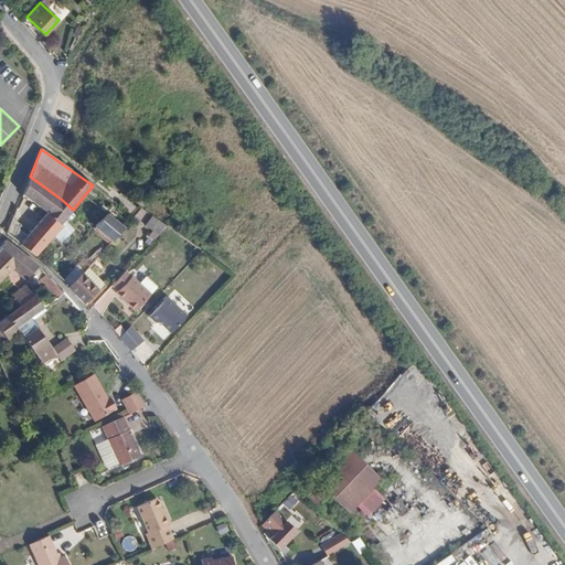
[(62,200),(30,177),(22,194),(46,212),(30,233),(21,244),(35,256),(57,234),(63,227),(61,225),(73,210),(62,200)]
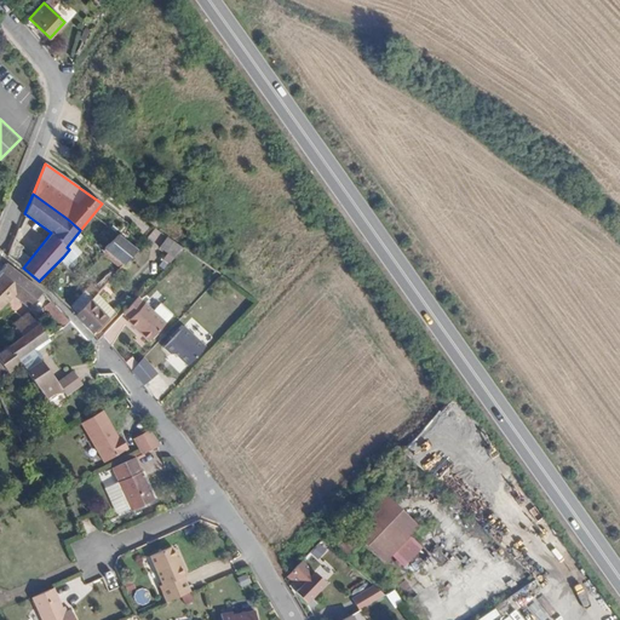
[(122,265),(136,250),(118,235),(104,250),(122,265)]
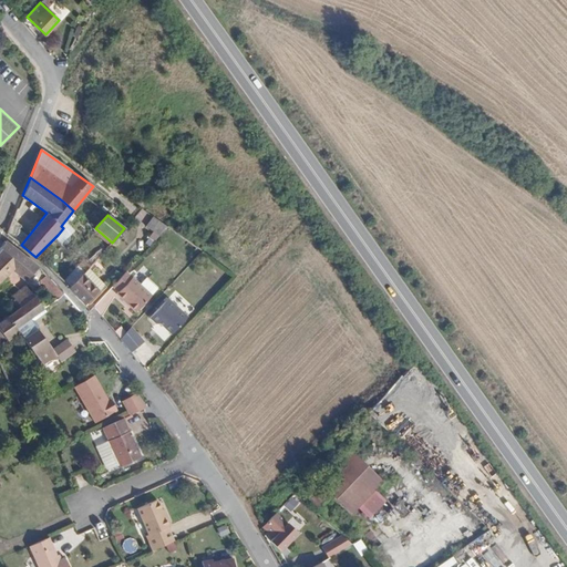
[(168,226),(156,218),(151,227),(161,234),(168,226)]
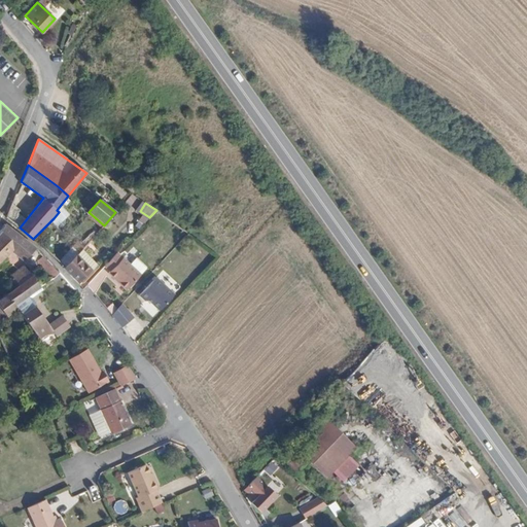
[(20,210),(12,204),(6,217),(13,223),(20,210)]
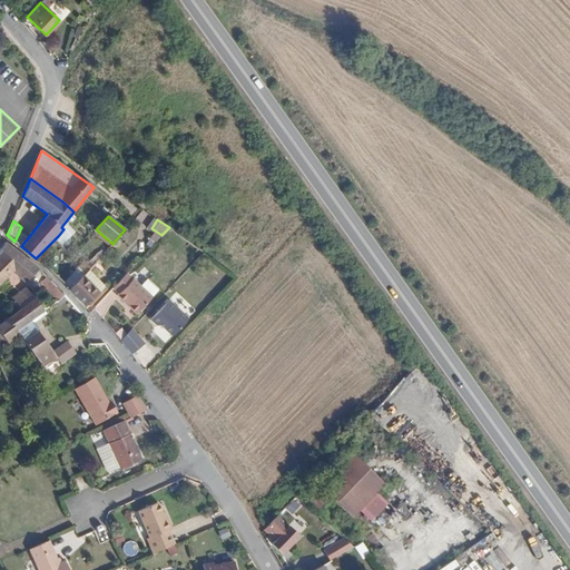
[(21,246),(30,235),(21,227),(15,242),(21,246)]
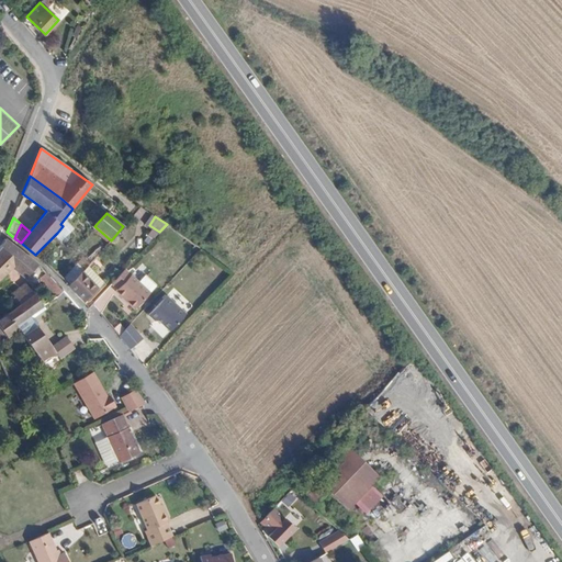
[(69,232),(63,226),(57,233),(63,238),(69,232)]
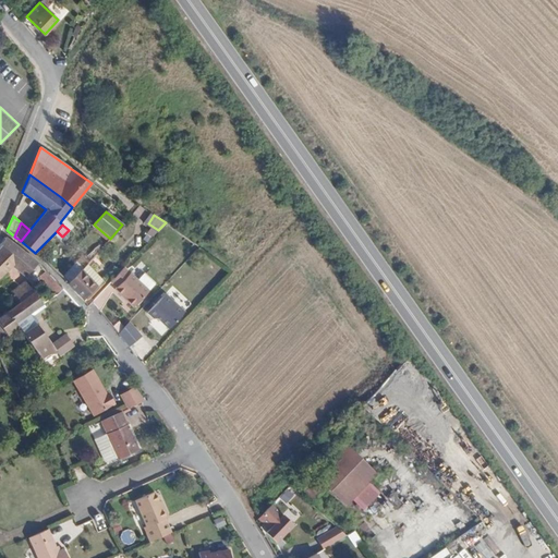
[(5,238),(0,245),(0,267),(4,273),(10,268),(24,278),(38,263),(5,238)]
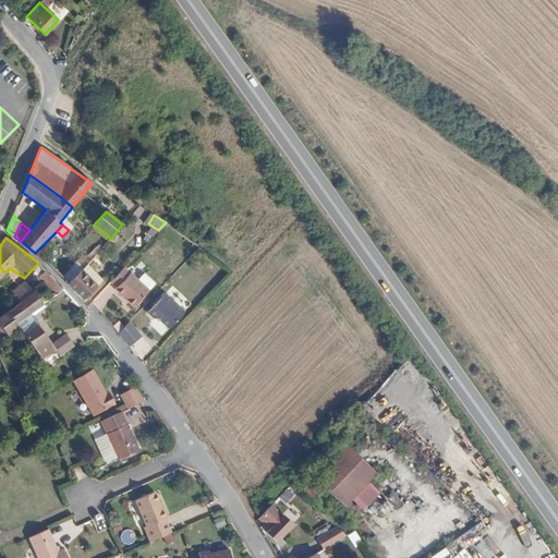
[(83,267),(86,264),(88,262),(83,256),(77,262),(83,267)]
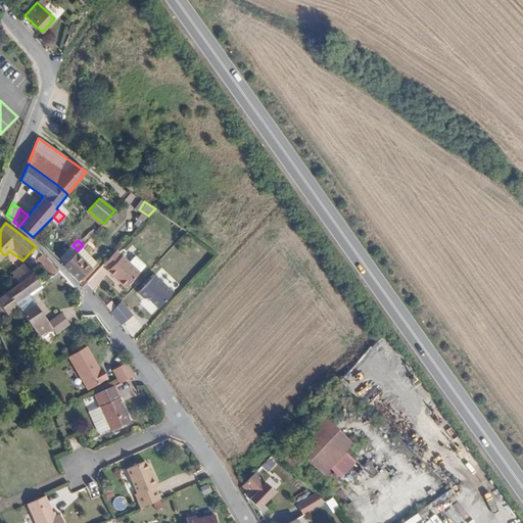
[(63,266),(78,282),(96,263),(81,247),(78,250),(63,266)]
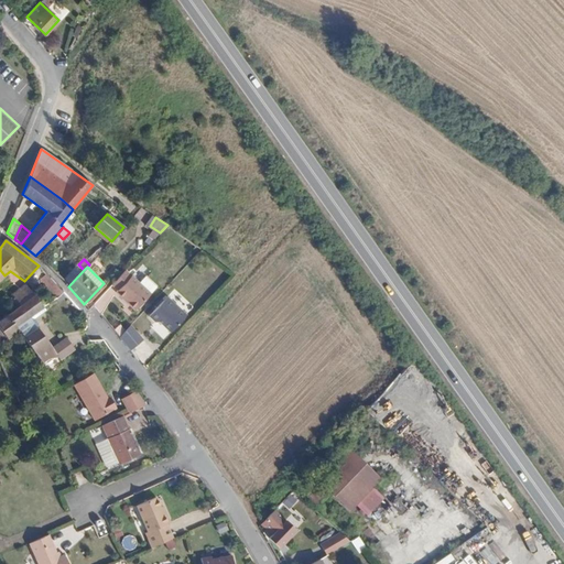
[(137,311),(151,294),(126,270),(112,284),(118,290),(117,292),(137,311)]
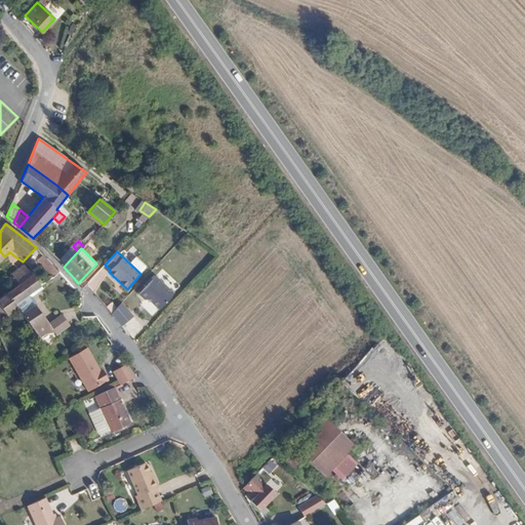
[(43,254),(36,259),(49,279),(56,274),(43,254)]
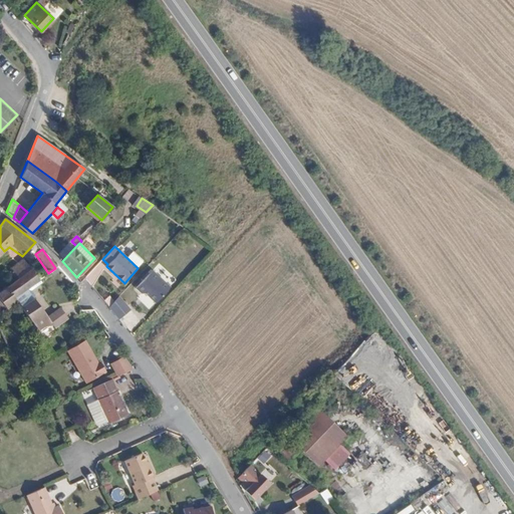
[(23,259),(17,264),(11,268),(19,278),(30,269),(31,269),(23,259)]
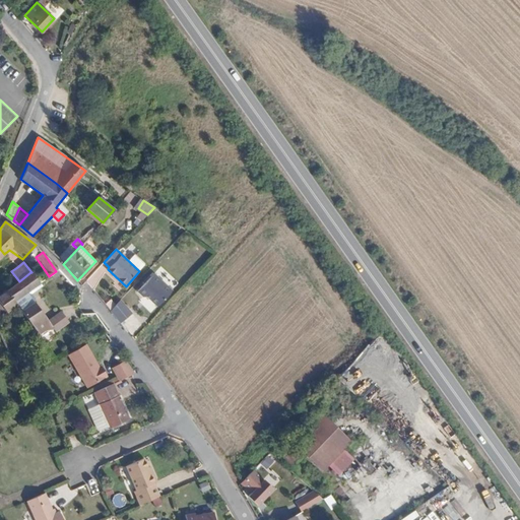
[(16,306),(39,334),(44,331),(54,329),(47,320),(35,303),(33,304),(25,294),(39,283),(30,272),(19,281),(11,287),(6,291),(16,306)]
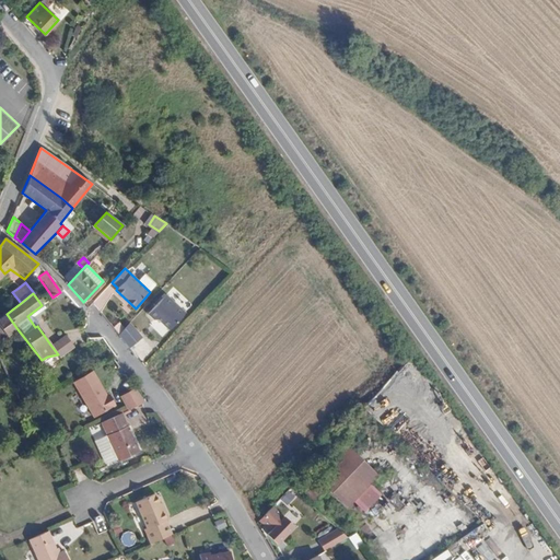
[(165,293),(147,314),(153,319),(156,319),(168,330),(185,312),(165,293)]
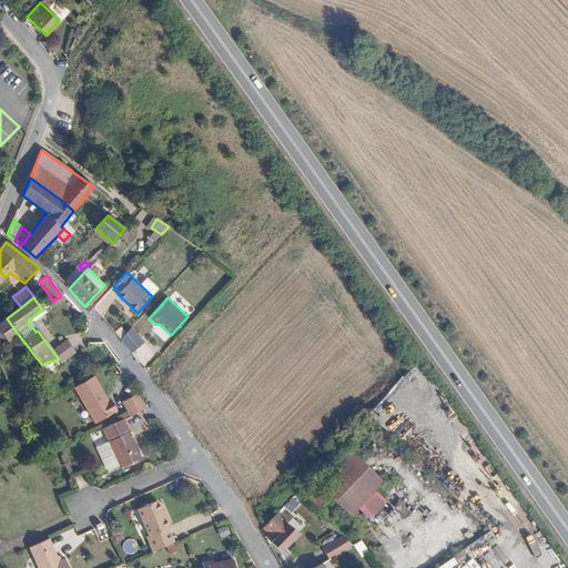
[(44,312),(42,310),(28,321),(36,332),(38,331),(38,327),(33,322),(44,312)]
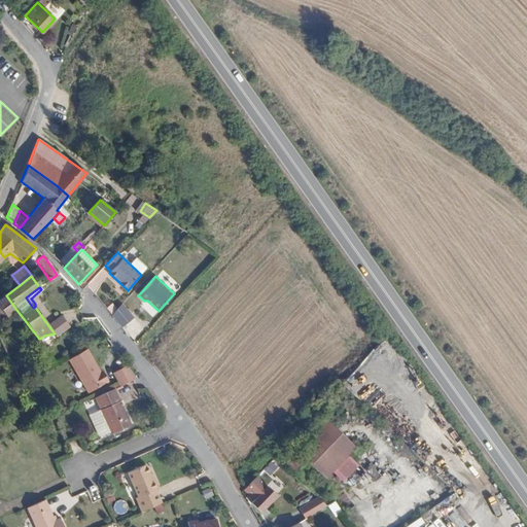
[(0,299),(0,306),(7,317),(16,310),(6,295),(0,299)]
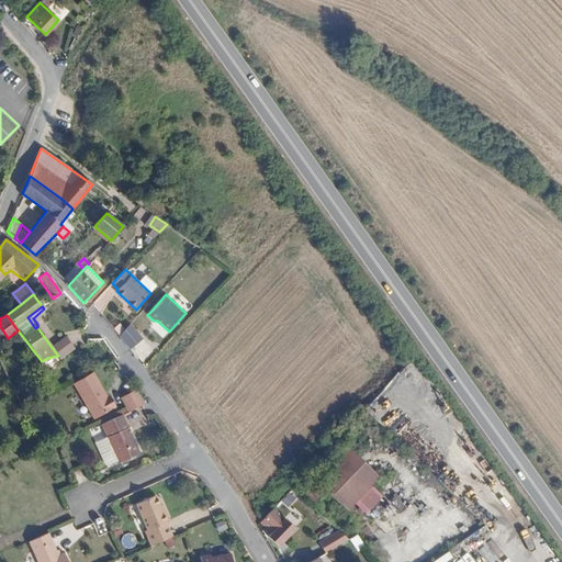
[(131,324),(120,336),(131,349),(143,336),(131,324)]
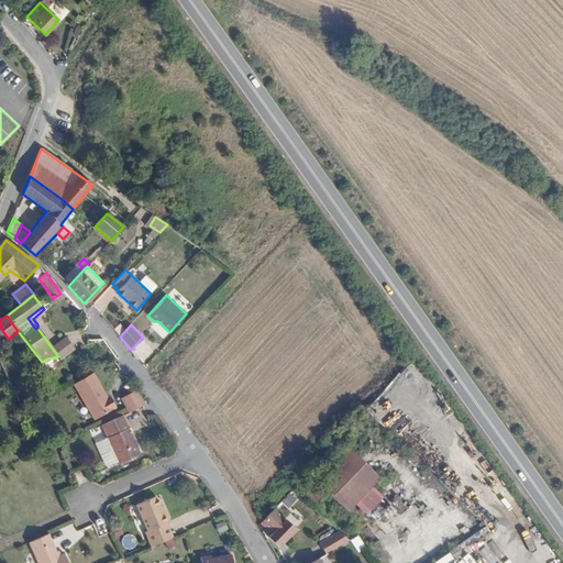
[(62,339),(51,346),(58,356),(59,357),(69,351),(62,339)]
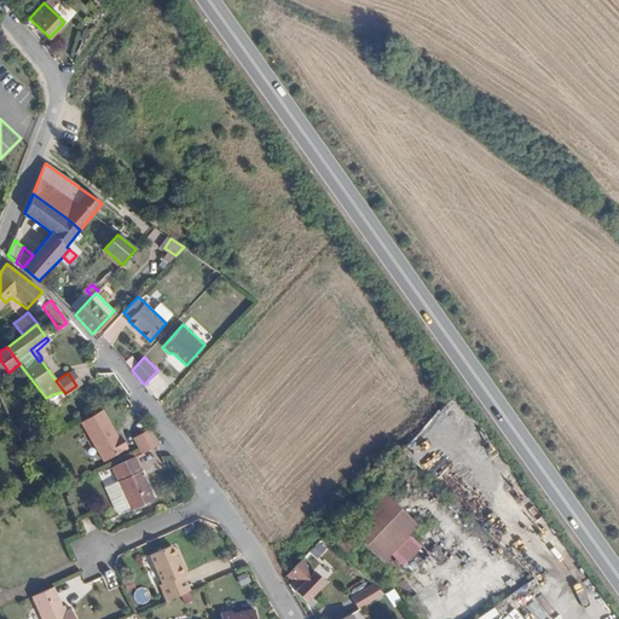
[(100,410),(80,422),(103,462),(126,447),(120,437),(116,439),(100,410)]
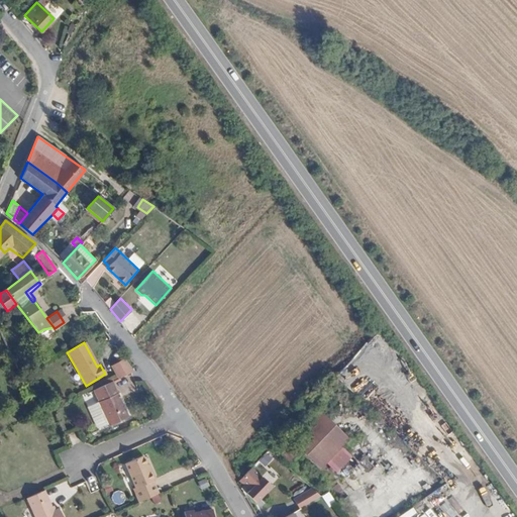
[(122,378),(136,372),(126,357),(112,363),(122,378)]
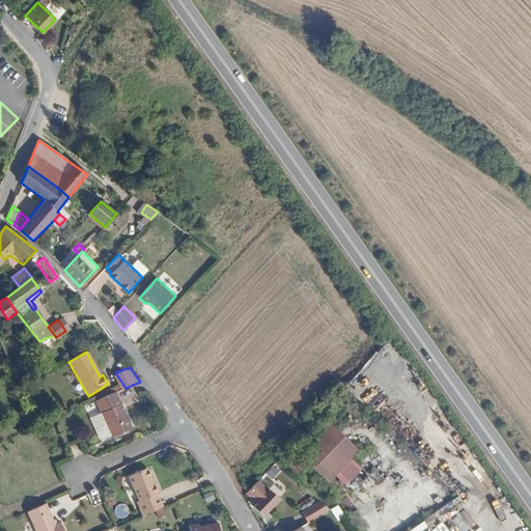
[(132,428),(115,393),(93,402),(110,439),(132,428)]
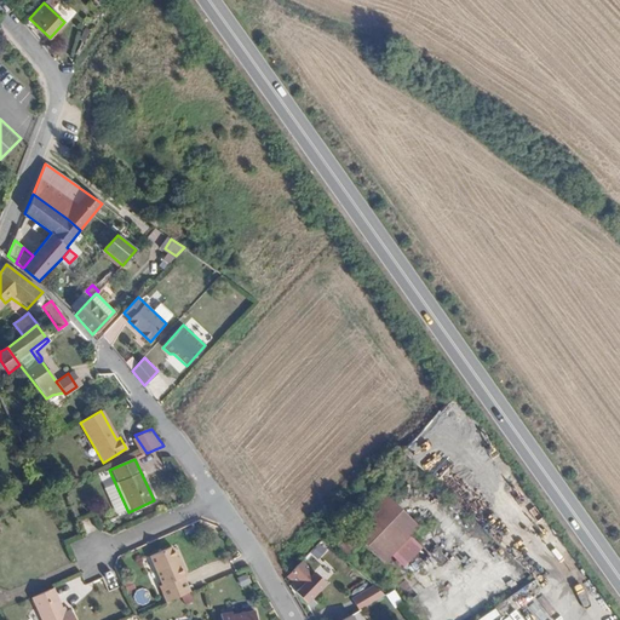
[(418,526),(384,494),(344,535),(379,568),(418,526)]
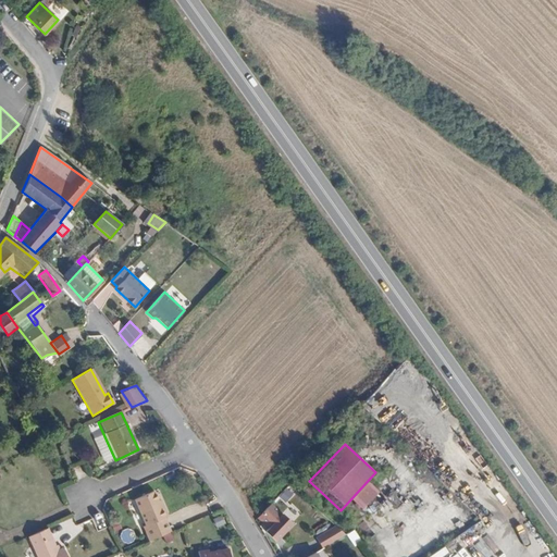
[(287,502),(292,492),(283,487),(279,497),(287,502)]
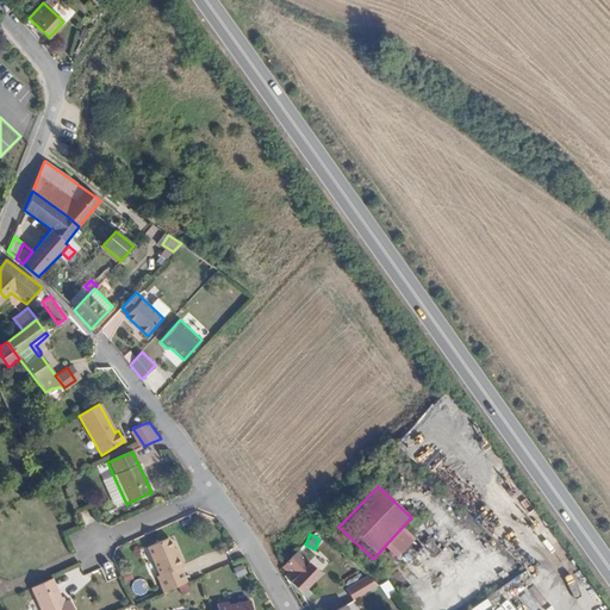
[(166,592),(188,582),(182,567),(186,565),(181,554),(178,555),(174,548),(169,537),(150,546),(162,574),(159,577),(166,592)]
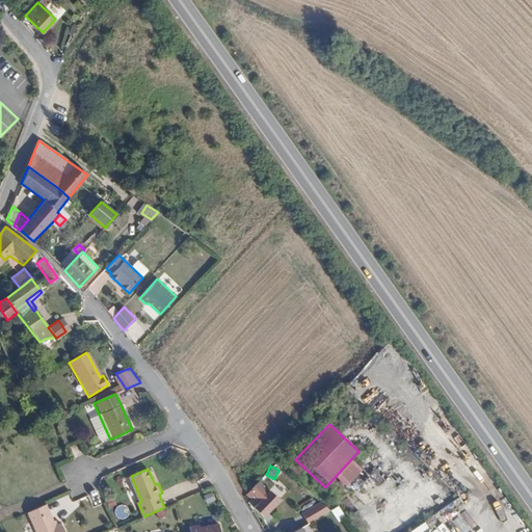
[(207,504),(214,500),(211,491),(203,496),(207,504)]
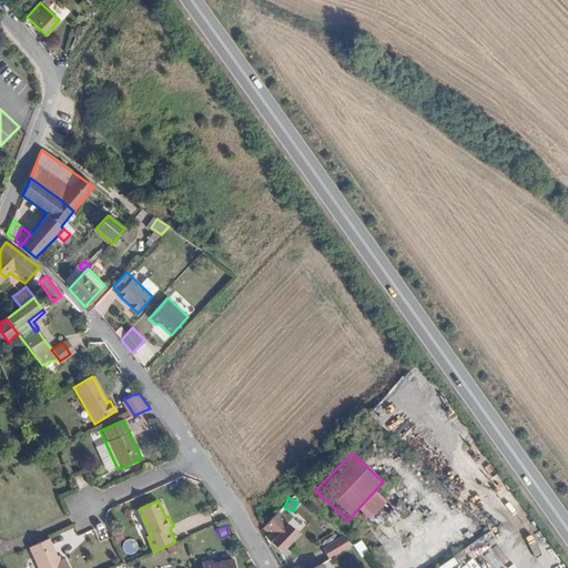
[(287,525),(272,543),(281,551),(297,535),(287,525)]
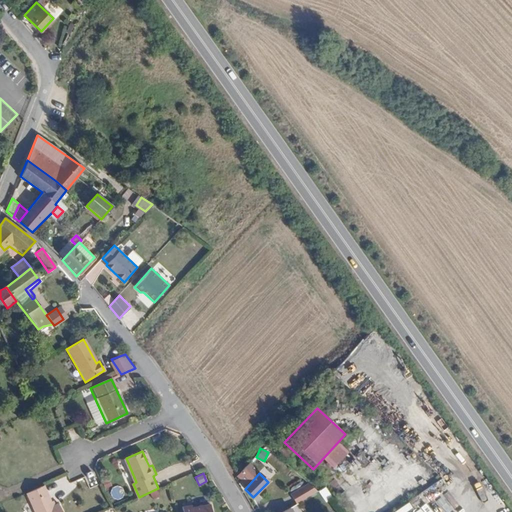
[(158,486),(169,481),(167,476),(156,481),(158,486)]
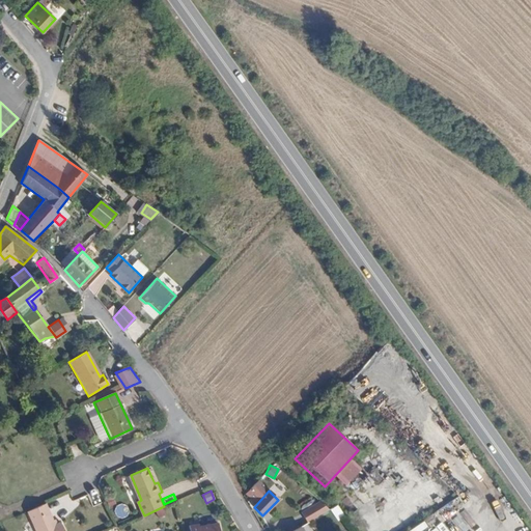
[(306,523),(327,511),(319,497),(299,508),(306,523)]
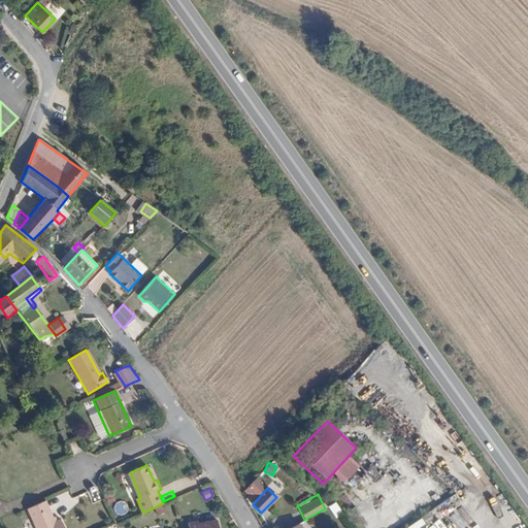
[(335,501),(328,506),(334,517),(341,513),(335,501)]
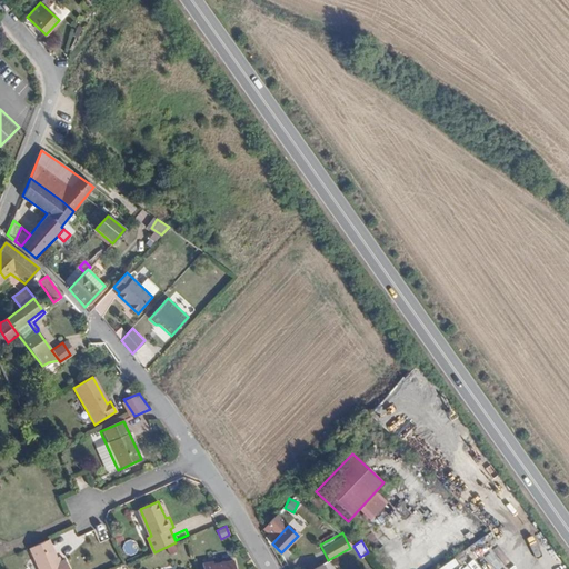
[(30,550),(38,568),(68,568),(66,562),(60,565),(49,541),(30,550)]
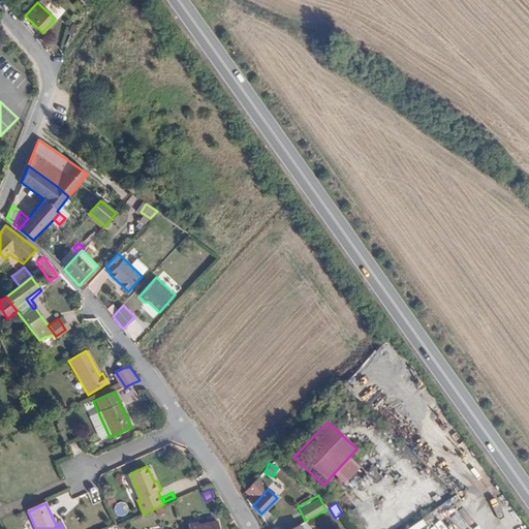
[(406,506),(386,520),(391,526),(410,511),(406,506)]
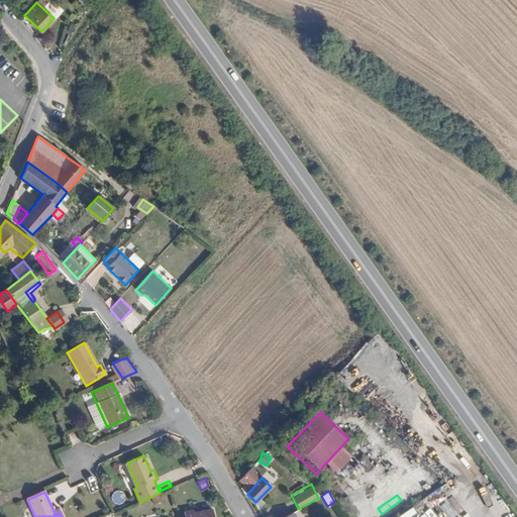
[(412,506),(416,512),(426,506),(422,500),(412,506)]
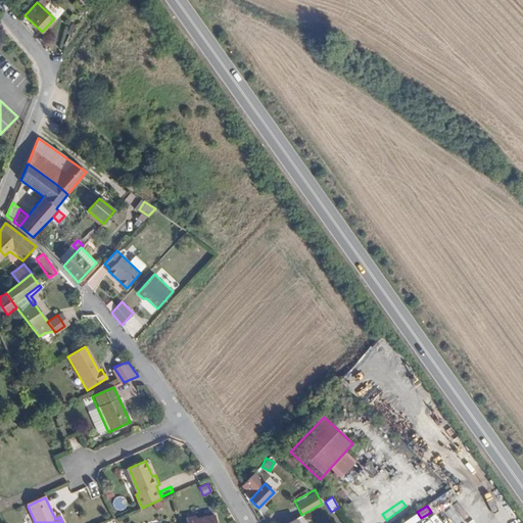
[(414,522),(420,519),(416,512),(398,522),(414,522)]
